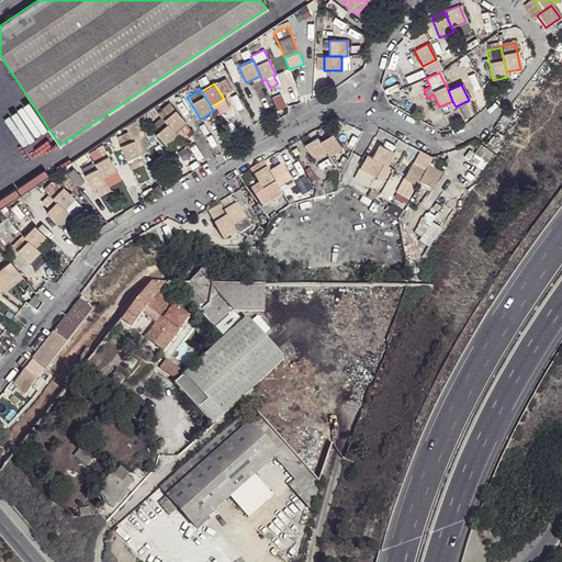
[(224,99),(211,107),(213,111),(215,114),(228,107),(224,99)]
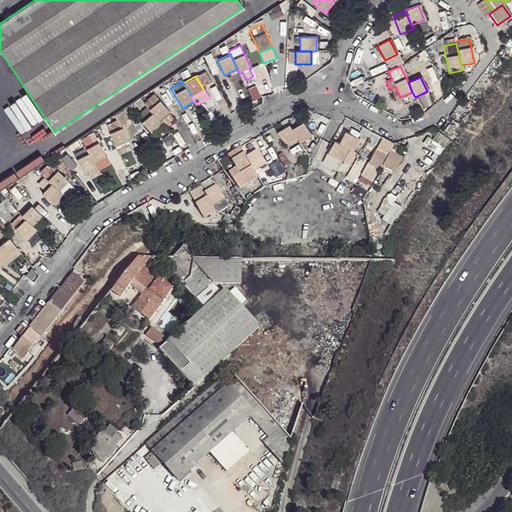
[(143,103),(146,106),(159,121),(169,113),(170,112),(153,94),(143,103)]
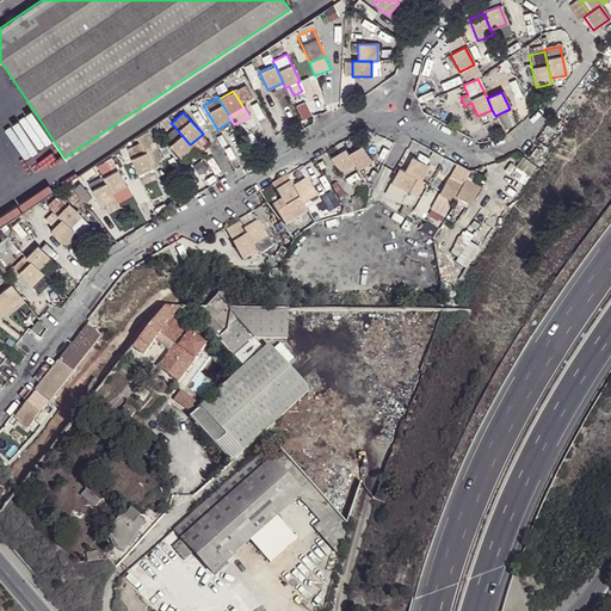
[(190,144),(174,127),(162,137),(170,144),(168,146),(181,160),(193,148),(190,144)]
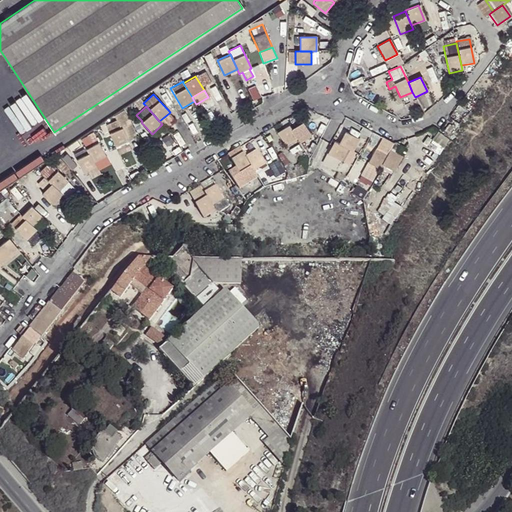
[(169,113),(159,121),(162,124),(166,128),(175,120),(169,113)]
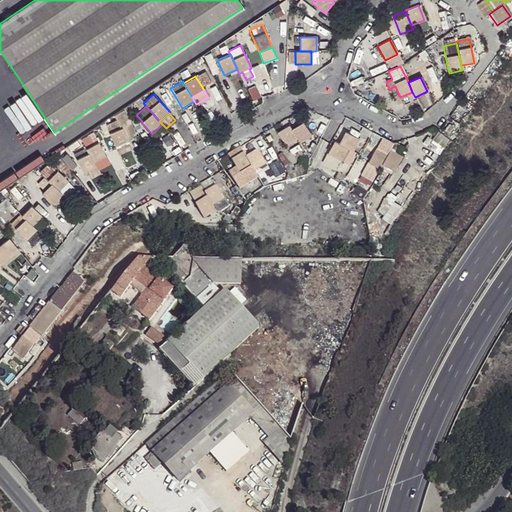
[(105,124),(115,147),(135,137),(129,123),(121,127),(117,118),(105,124)]
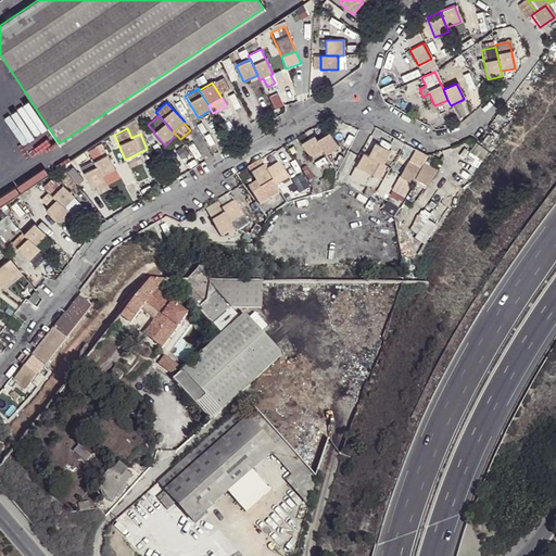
[(316,140),(321,150),(325,155),(337,149),(328,134),(316,140)]
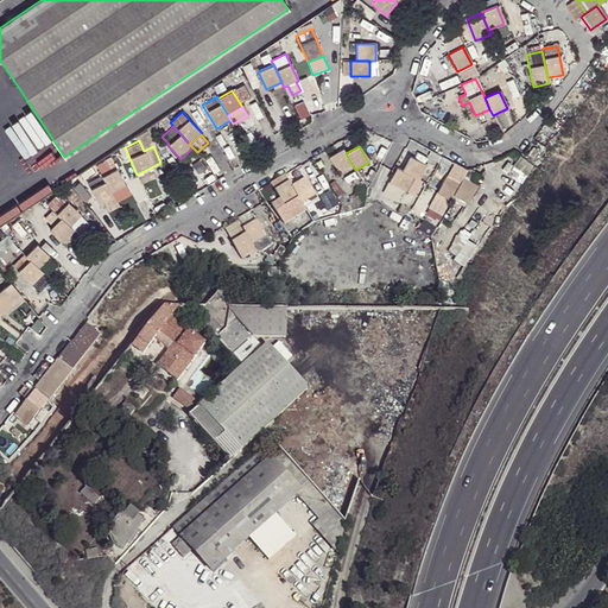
[(339,171),(352,164),(346,153),(342,147),(329,154),(339,171)]
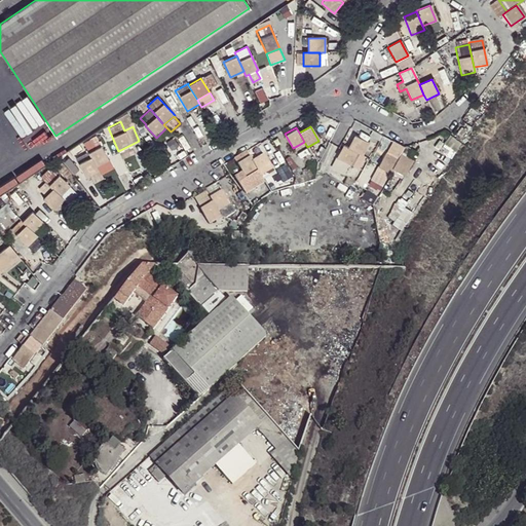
[(353,136),(346,149),(361,157),(368,144),(353,136)]
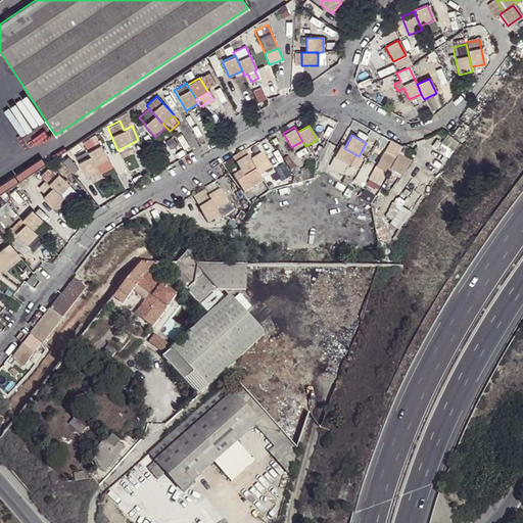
[(89,155),(95,165),(106,158),(107,158),(98,144),(87,151),(89,155)]
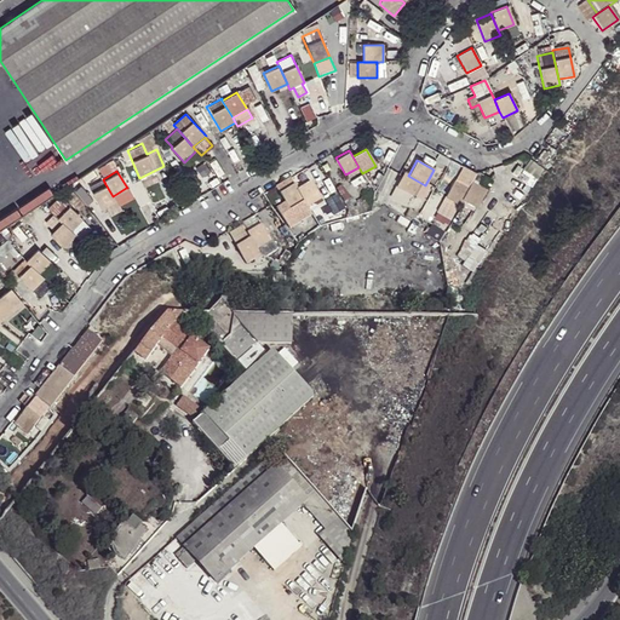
[(425,185),(408,176),(402,172),(395,185),(413,195),(422,200),(429,187),(425,185)]
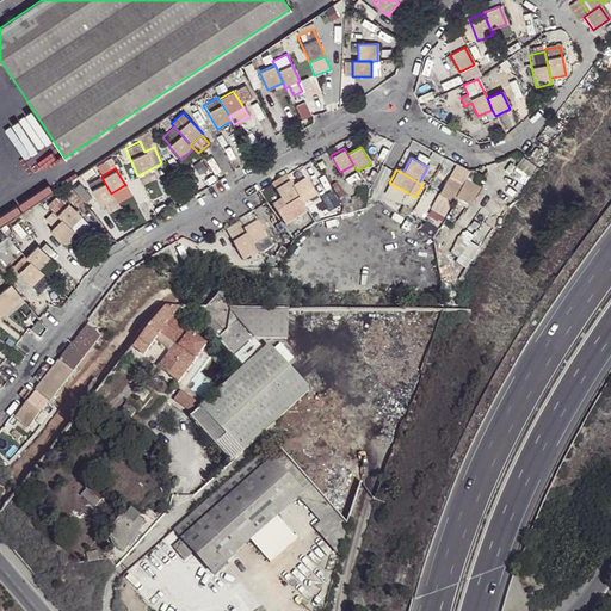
[(86,183),(90,190),(104,181),(102,177),(100,174),(86,183)]
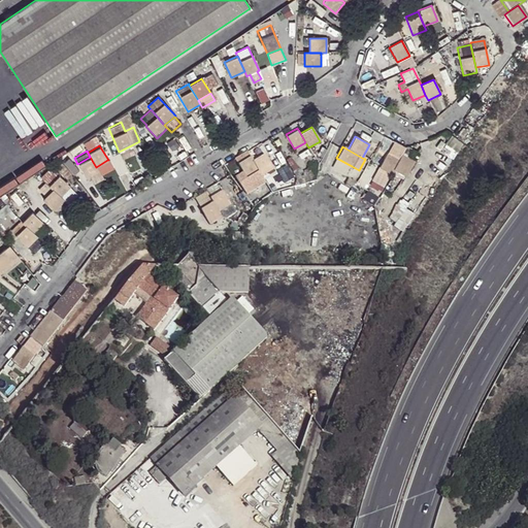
[(391,173),(393,169),(398,159),(386,153),(378,167),(391,173)]
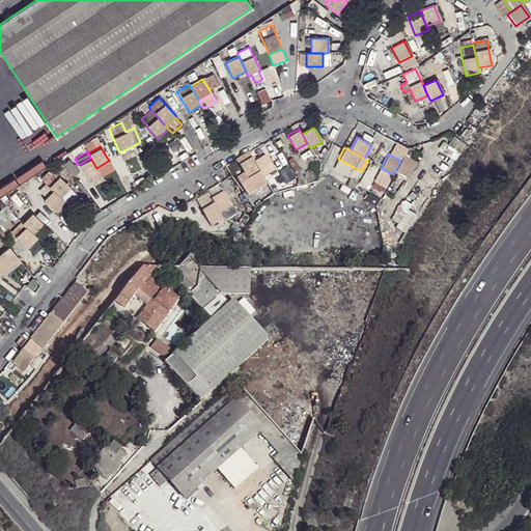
[(253,163),(262,177),(274,170),(264,156),(253,163)]
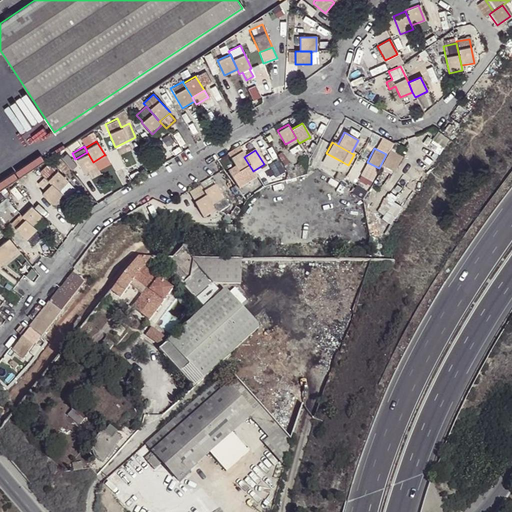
[(386,154),(381,164),(394,170),(401,156),(389,150),(386,154)]
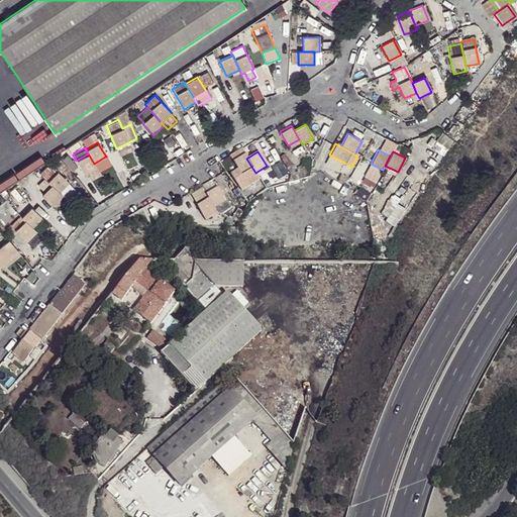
[(96,168),(94,164),(88,153),(76,161),(84,175),(96,168)]
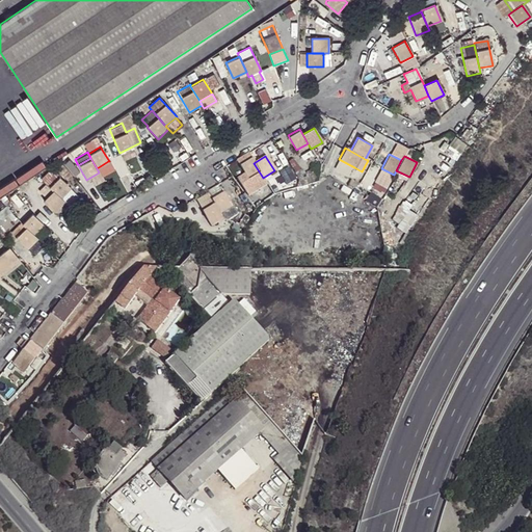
[(267,185),(263,178),(254,163),(250,159),(238,166),(243,175),(238,179),(248,196),(267,185)]
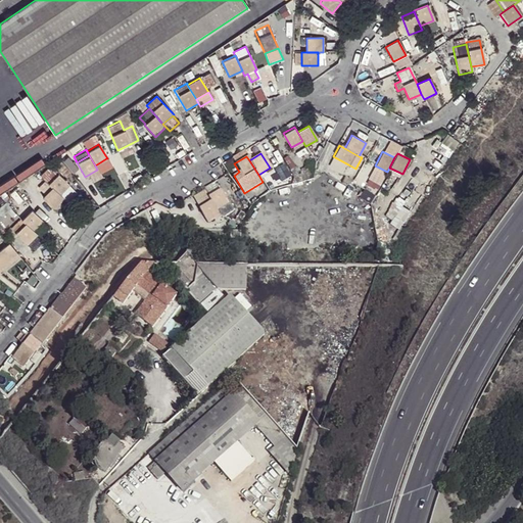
[(345,171),(348,164),(333,156),(330,162),(345,171)]
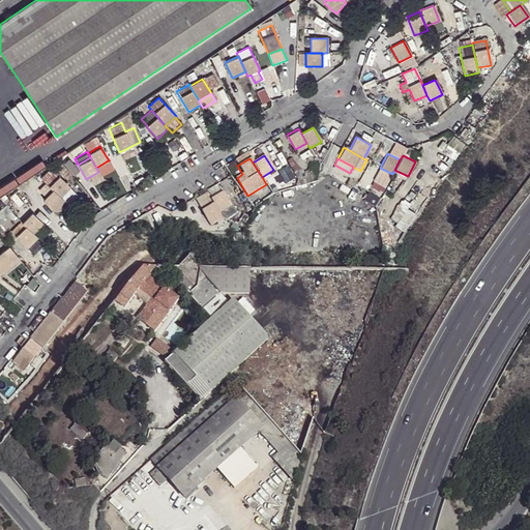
[(108,160),(96,168),(98,172),(99,172),(110,165),(108,160)]
